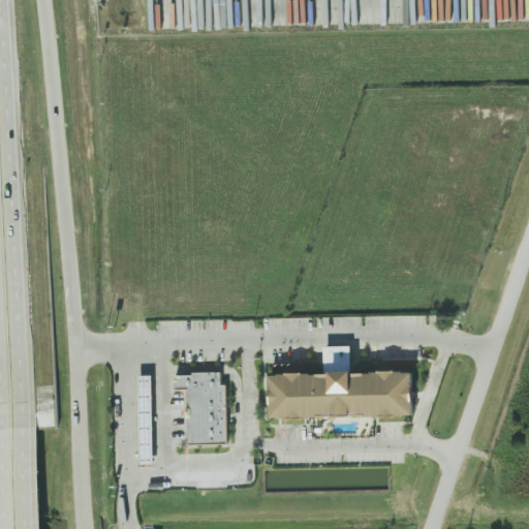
[(325,347),(325,363),(344,363),(344,347),(325,347)]
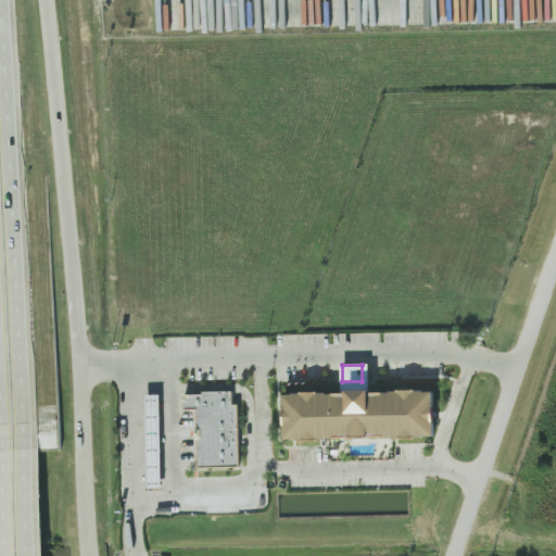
[(286,440),(436,437),(434,390),(285,393),(286,440)]
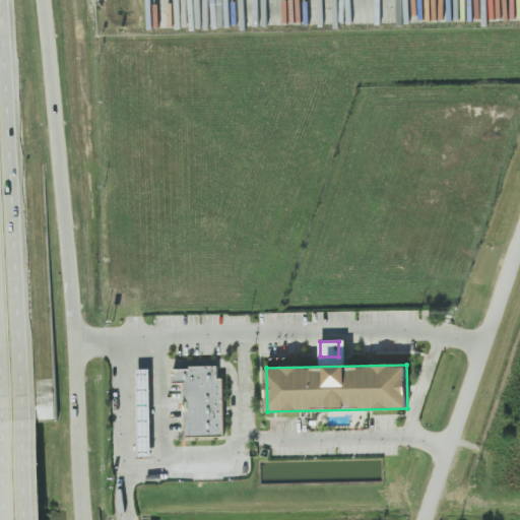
[(223,378),(218,379),(218,367),(174,368),(174,383),(185,383),(186,437),(224,436),(223,378)]
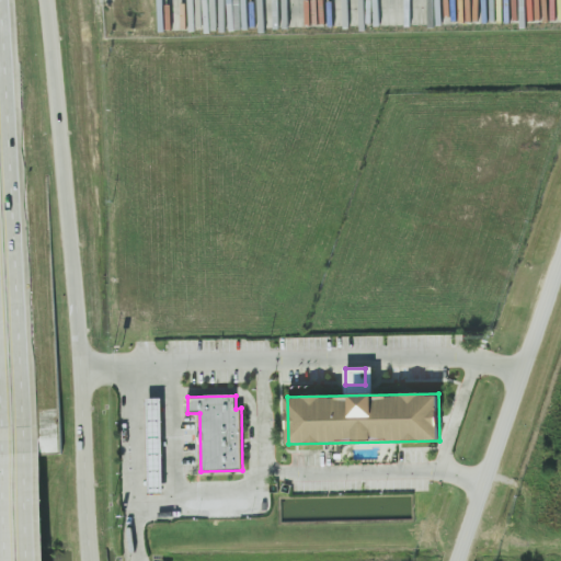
[(162,398),(148,398),(149,494),(163,494),(162,398)]
